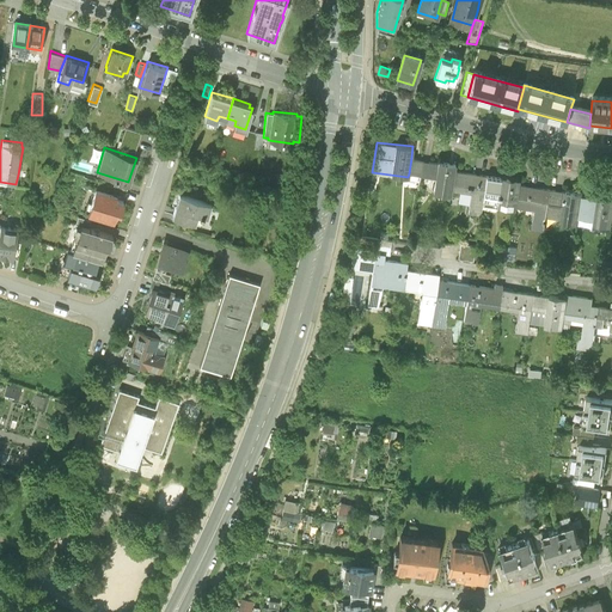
[(452,190),(454,170),(456,164),(411,158),(409,173),(434,177),(432,193),(451,195),(452,190)]
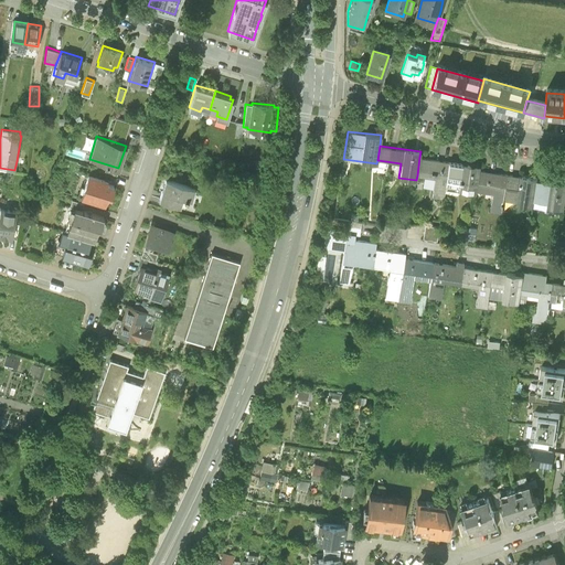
[(445,190),(448,161),(419,157),(417,176),(435,179),(432,198),(443,199),(445,190)]
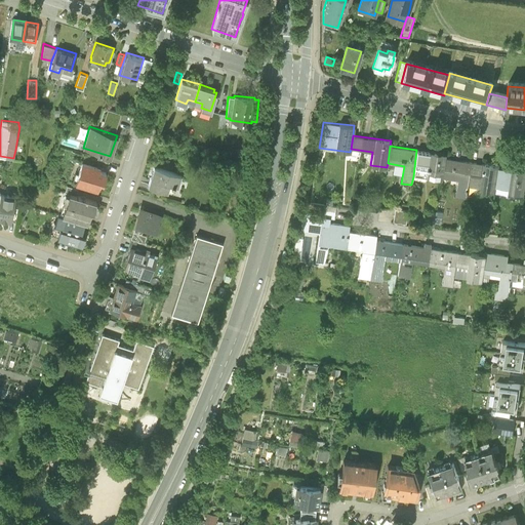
[(441,177),(444,158),(445,154),(416,150),(413,176),(441,179),(441,177)]
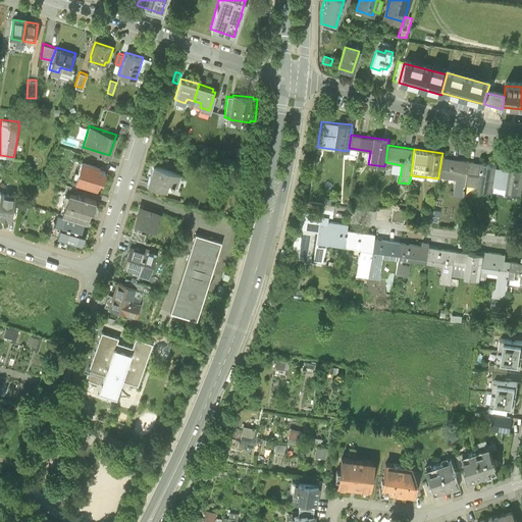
[(109,155),(99,152),(97,157),(98,158),(107,161),(109,155)]
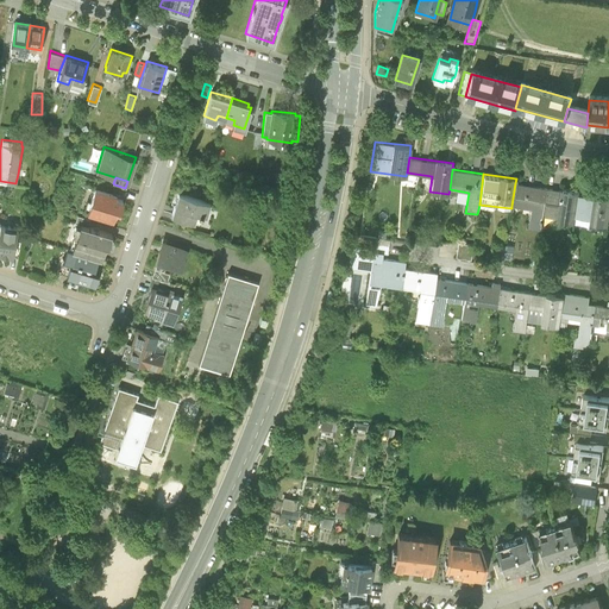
[(98,179),(95,186),(113,190),(114,184),(113,183),(98,179)]
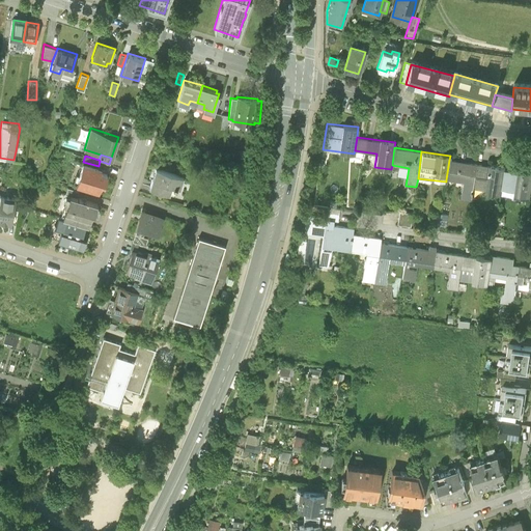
[(474,189),(477,164),(449,160),(446,179),(464,183),(460,199),(471,201),(474,189)]
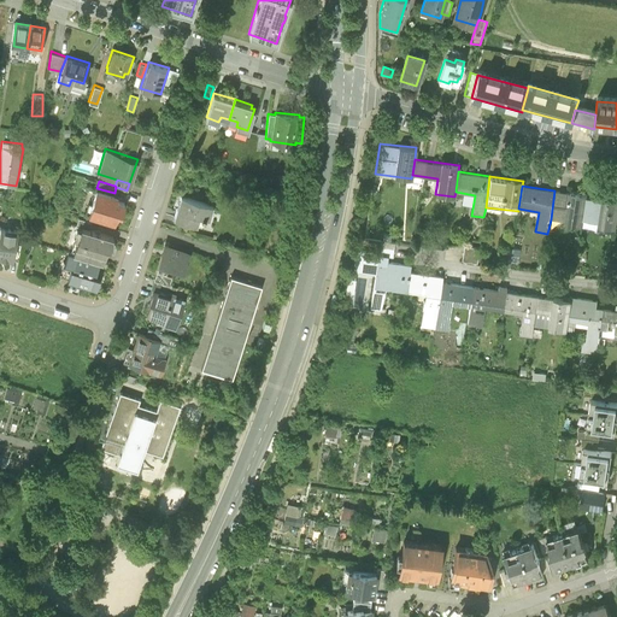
[(97,188),(95,187),(87,213),(115,222),(117,213),(121,215),(124,201),(117,199),(118,195),(115,193),(97,188)]
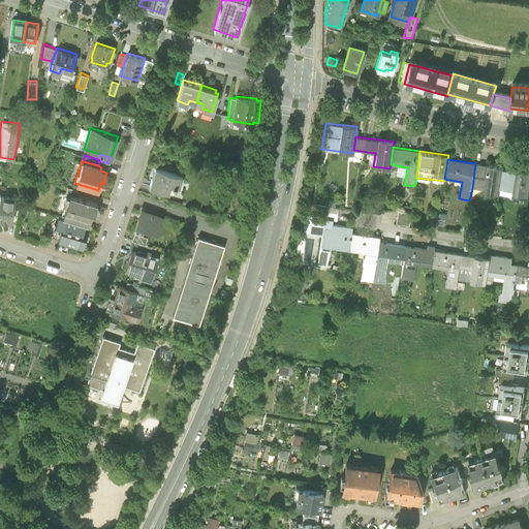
[(503,180),(504,169),(505,167),(475,163),(472,188),(486,190),(486,191),(501,193),(502,185),(503,180)]
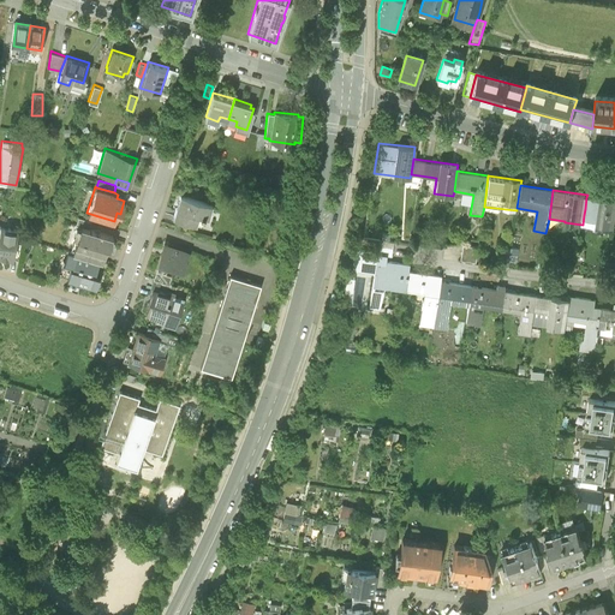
[(213,202),(179,192),(174,209),(172,215),(196,222),(198,213),(208,215),(213,202)]
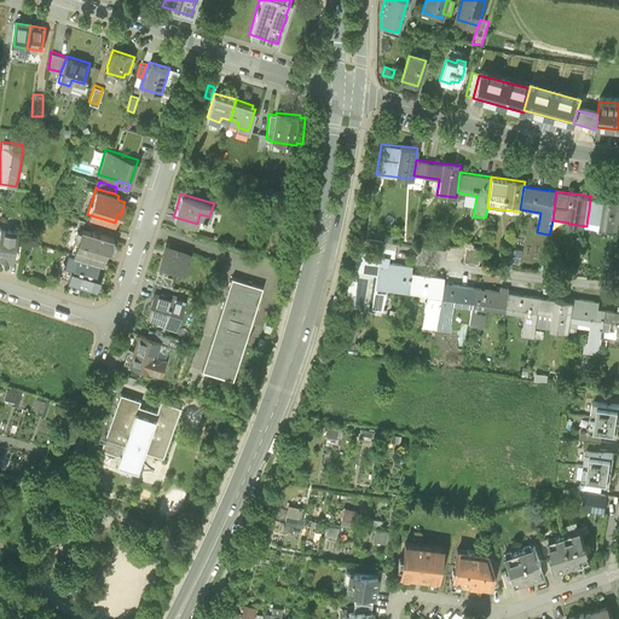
[(618,218),(618,198),(606,197),(606,200),(590,198),(589,210),(601,212),(601,219),(599,229),(618,232),(618,218)]
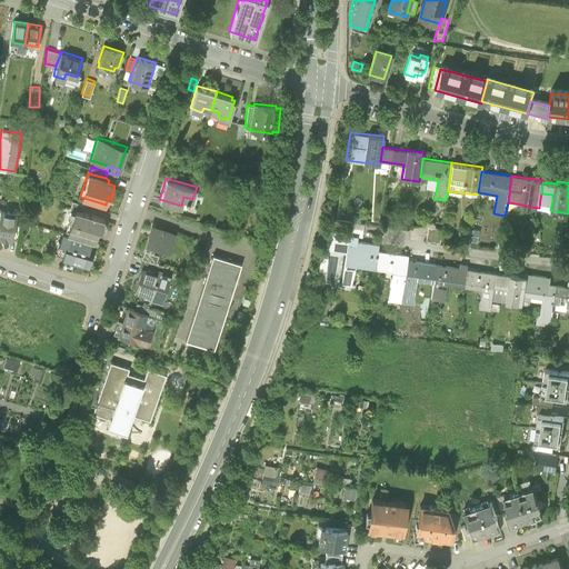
[(75,209),(81,211),(83,205),(71,200),(70,207),(75,209)]
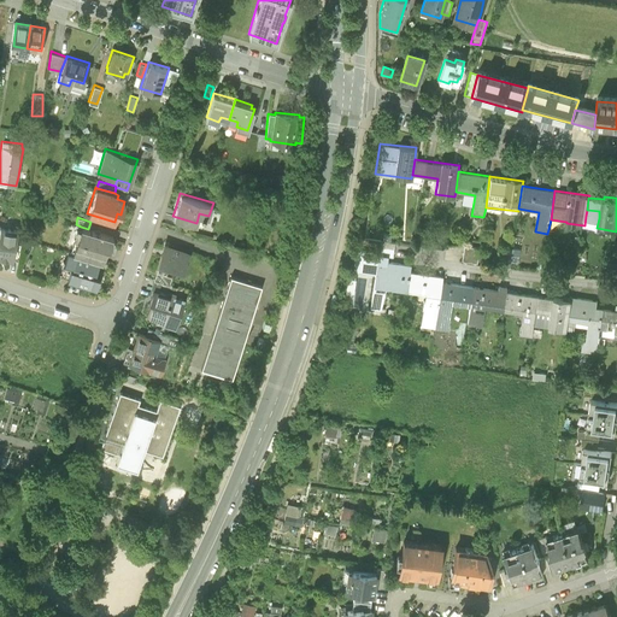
[(0,227),(0,257),(12,259),(17,229),(0,227)]
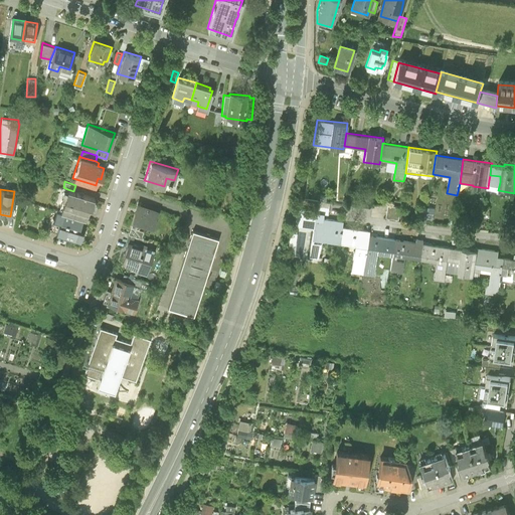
[(73,191),(67,189),(60,210),(82,218),(84,218),(87,212),(88,212),(90,207),(91,208),(95,197),(73,191)]
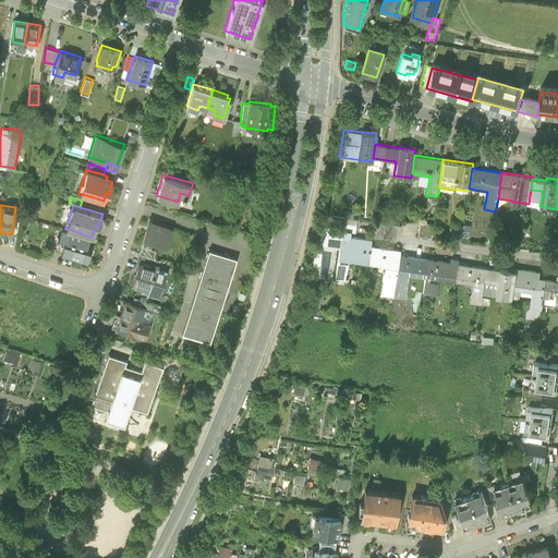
[(355,231),(356,218),(352,218),(346,217),(343,217),(342,228),(350,230),(355,231)]
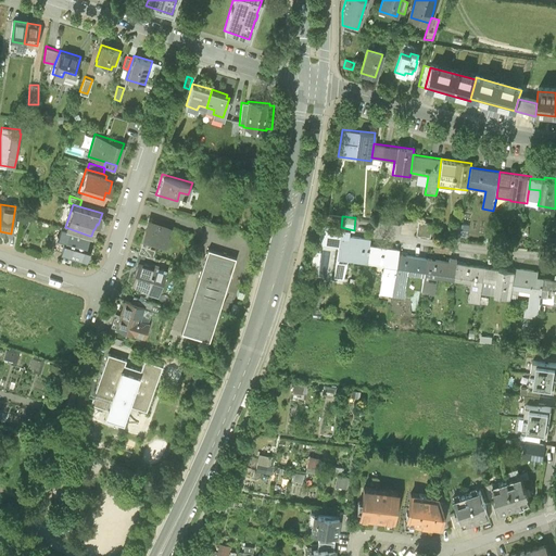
[(144,228),(141,238),(143,238),(151,241),(165,245),(172,226),(147,218),(144,228)]
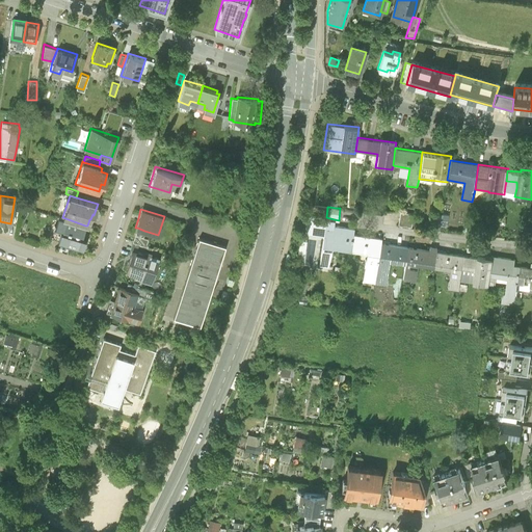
[(323,235),(326,217),(307,214),(303,232),(323,235)]
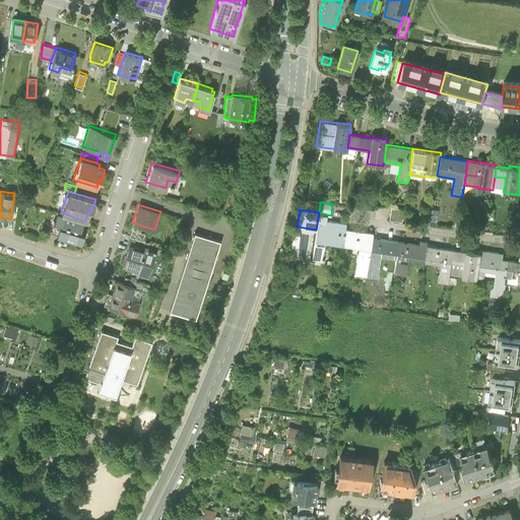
[(59,226),(56,236),(81,244),(83,235),(79,234),(83,220),(61,212),(56,211),(54,220),(52,220),(52,223),(59,226)]
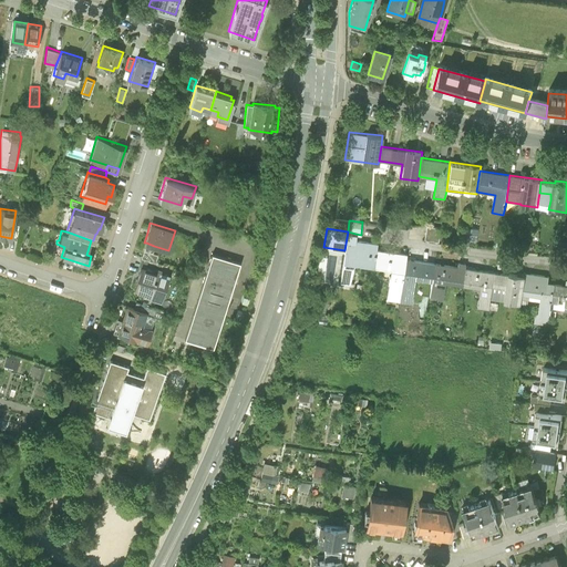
[(373,266),(377,249),(377,243),(356,239),(356,234),(348,232),(344,250),(340,281),(350,282),(354,264),(373,266)]
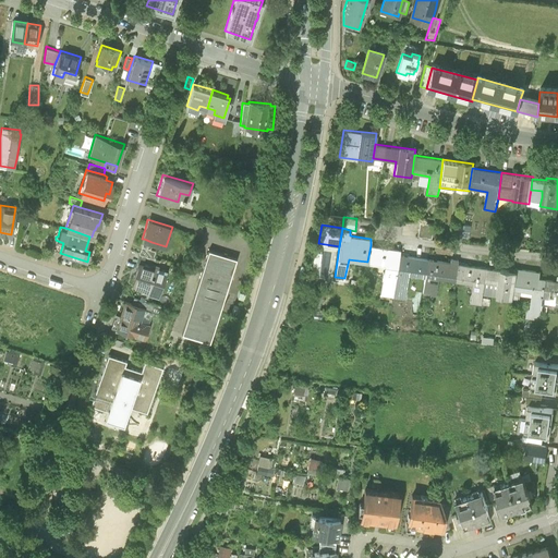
[(56,240),(56,237),(55,235),(50,250),(60,253),(63,243),(56,240)]
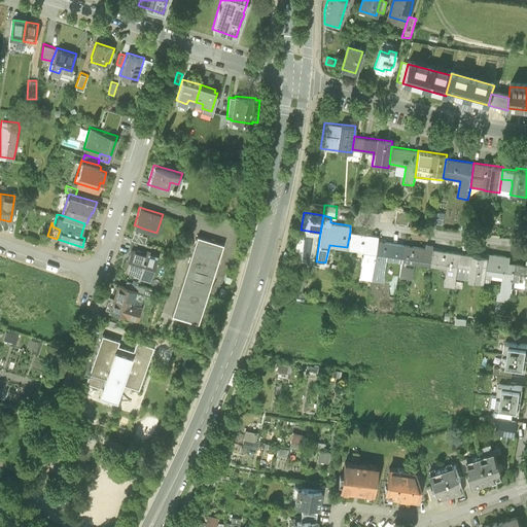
[(141,234),(134,231),(132,238),(144,242),(146,235),(141,234)]
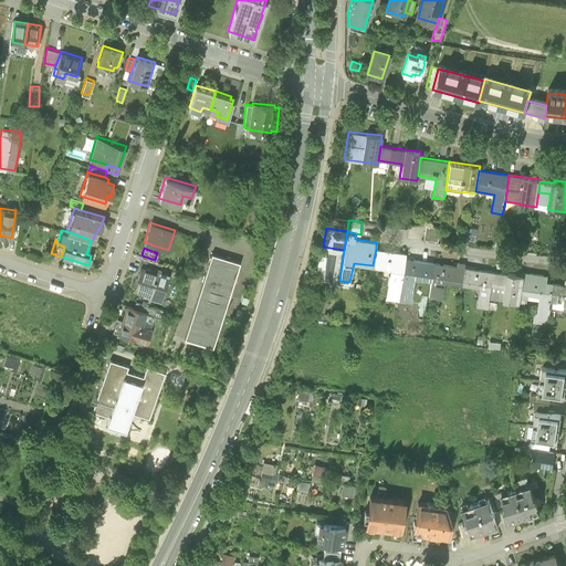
[(400,284),(405,258),(406,253),(376,249),(373,265),(390,269),(386,299),(397,301),(400,284)]
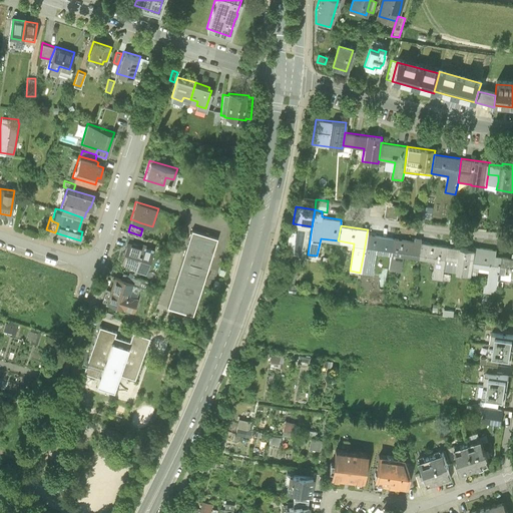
[(191,228),(166,305),(189,313),(192,314),(201,286),(216,236),(191,228)]
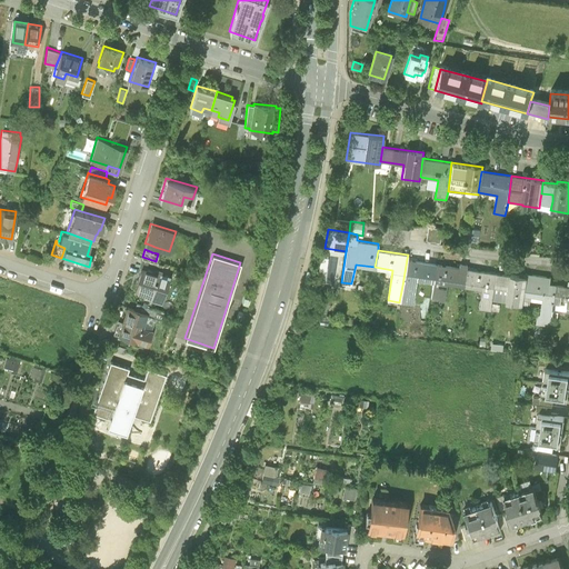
[(436,263),(407,259),(402,286),(416,288),(417,280),(433,282),(436,263)]
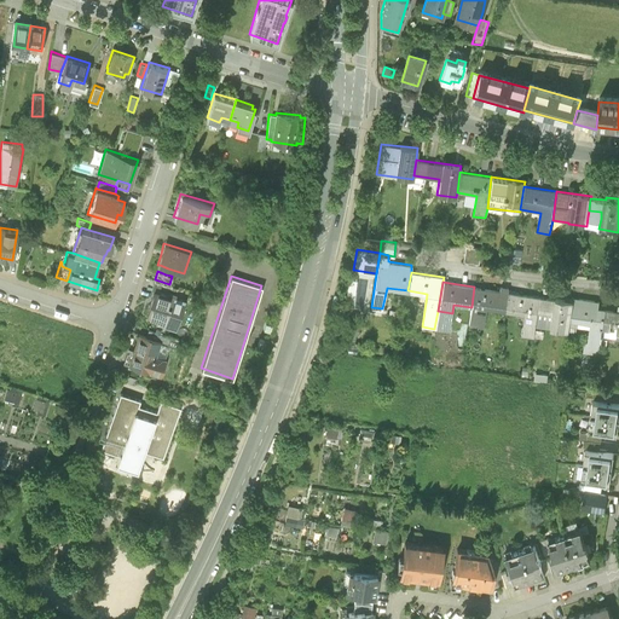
[(472,307),(467,331),(478,334),(478,328),(484,328),(486,308),(505,311),(508,291),(508,288),(499,287),(499,290),(474,287),(472,307)]
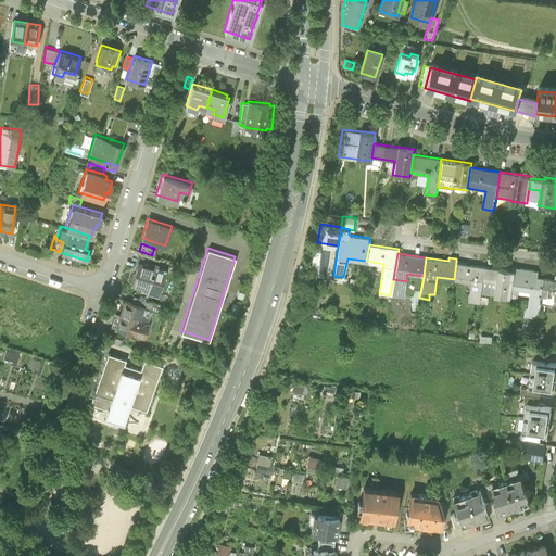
[(135,273),(130,285),(148,291),(151,281),(159,285),(165,268),(139,260),(135,273)]
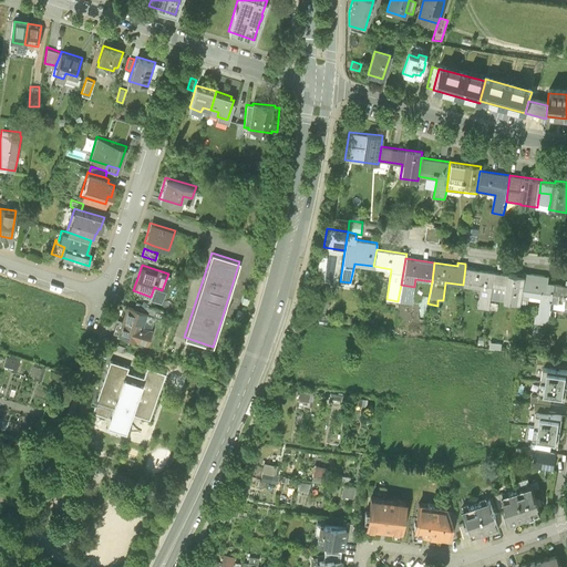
[(495,271),(465,267),(463,285),(481,287),(477,308),(490,309),(491,299),(495,271)]
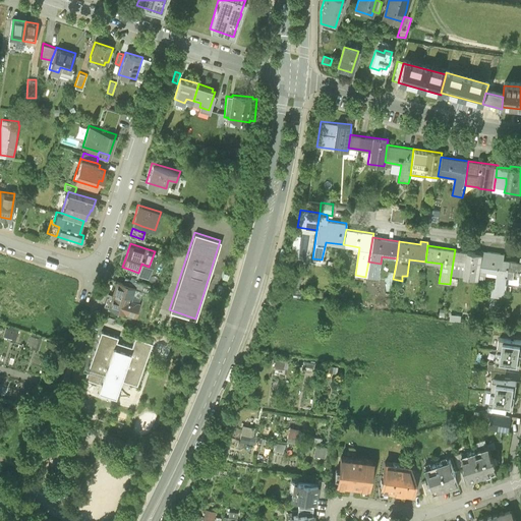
[(482,253),(455,249),(451,275),(478,279),(482,253)]
